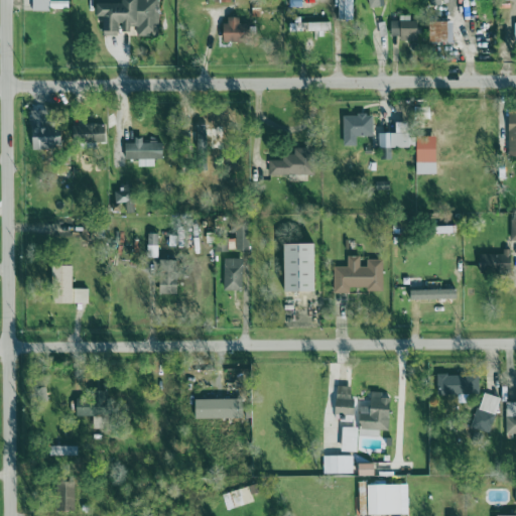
[(32,0),(33,11),(50,12),(50,0),(32,0)]
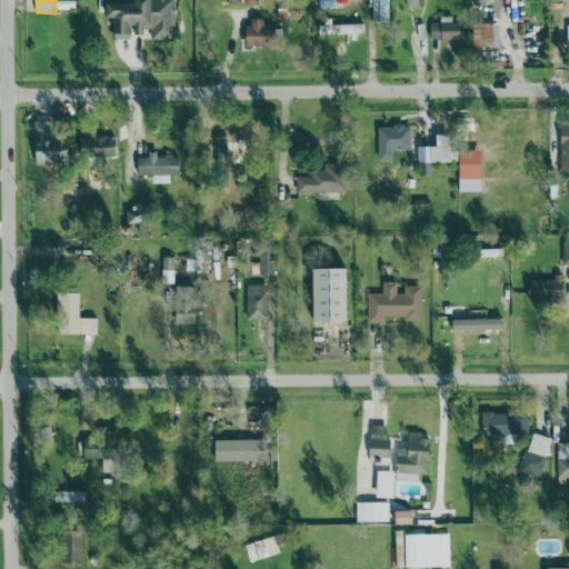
[(107,0),(107,13),(109,19),(116,19),(115,38),(123,36),(135,36),(138,36),(147,36),(153,41),(166,41),(176,38),(177,0),(107,0)]
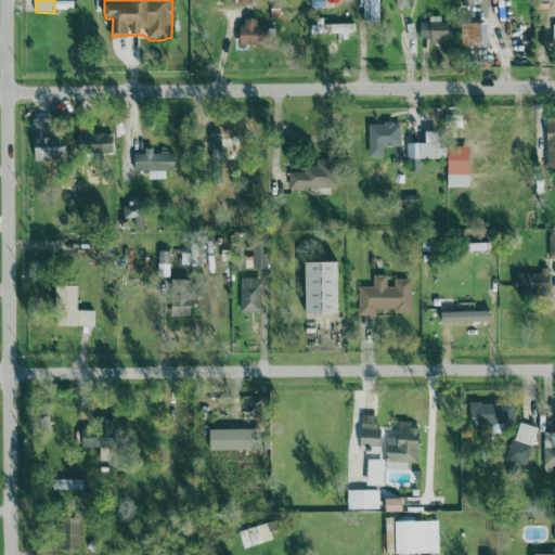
[(379,0),(364,0),(364,21),(379,22),(379,0)]
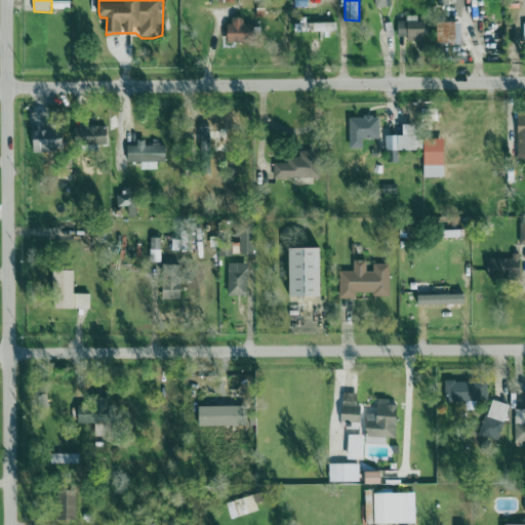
[(398,37),(407,37),(408,42),(426,41),(426,22),(417,22),(417,16),(406,16),(406,21),(397,21),(398,37)]
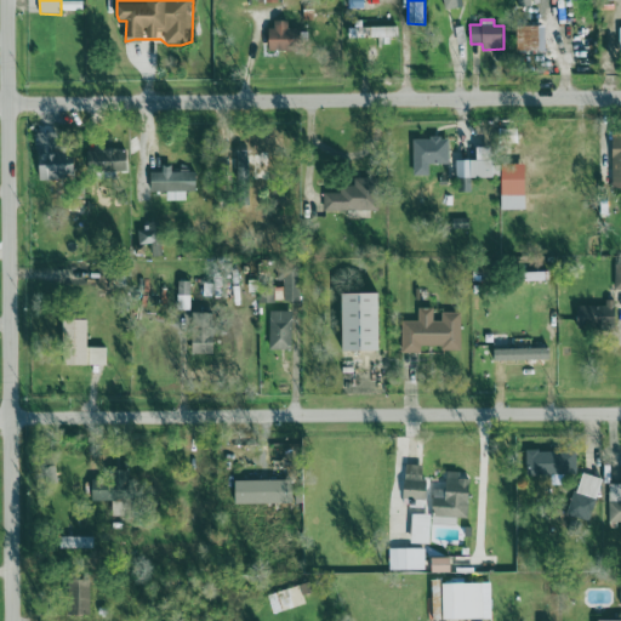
[(294,22),(272,21),(271,51),(294,51),(294,22)]
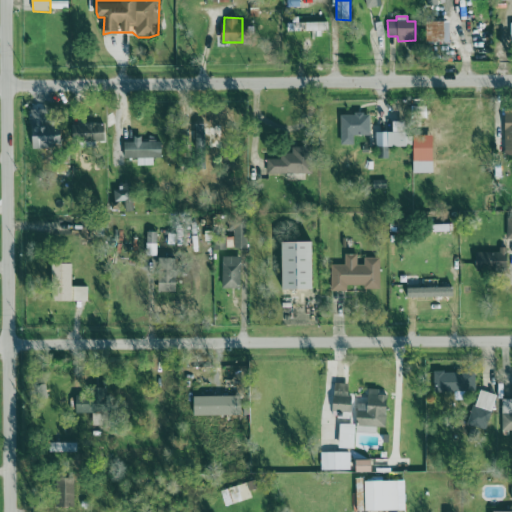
[(287,22),(288,32),(326,31),(326,22),(298,23),(298,21),(287,22)]
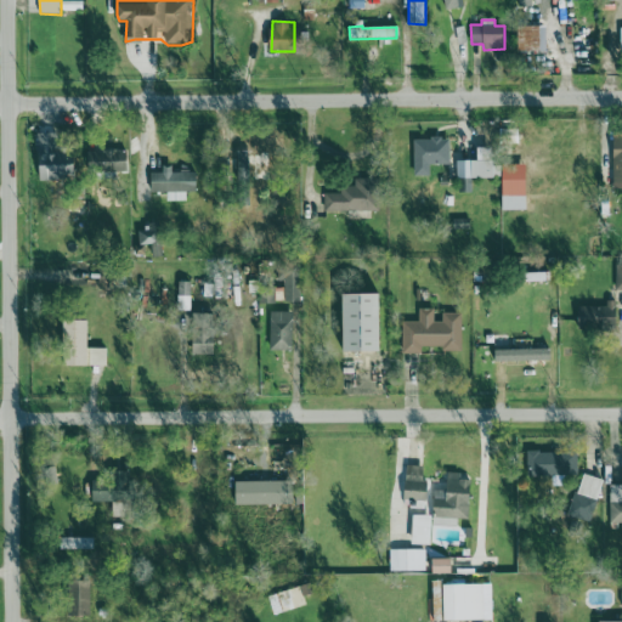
[(519,27),(519,52),(542,51),(541,27),(519,27)]
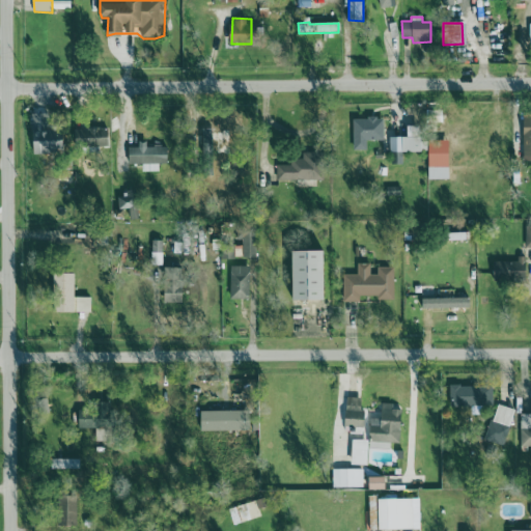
[(33,114),(34,155),(64,154),(64,126),(50,127),(50,114),(33,114)]
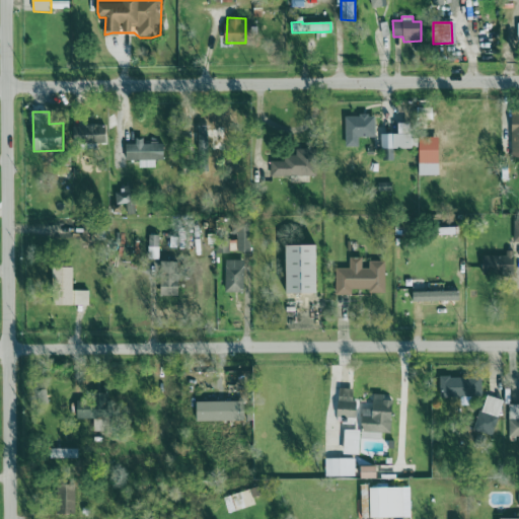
[(375,116),(345,117),(346,147),(359,147),(359,138),(375,138),(375,116)]
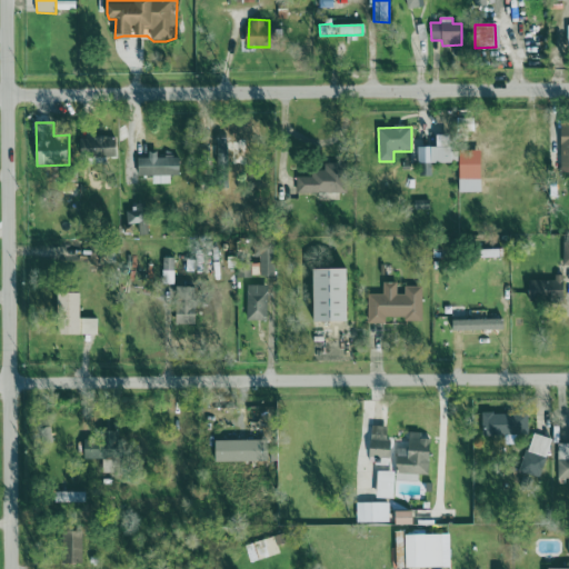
[(418,147),(418,162),(459,163),(459,150),(453,150),(453,136),(437,135),(437,148),(418,147)]
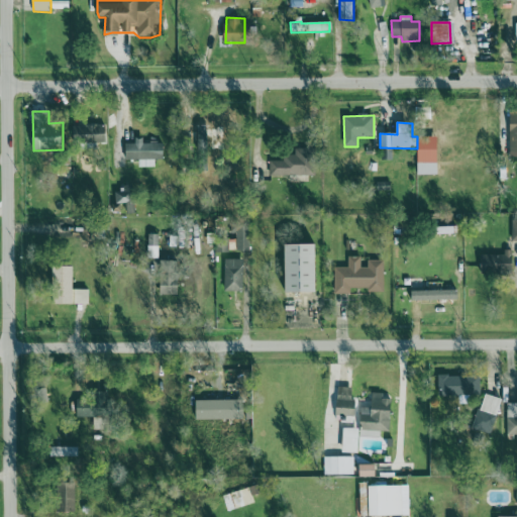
[(73,126),(74,144),(106,143),(106,125),(73,126)]
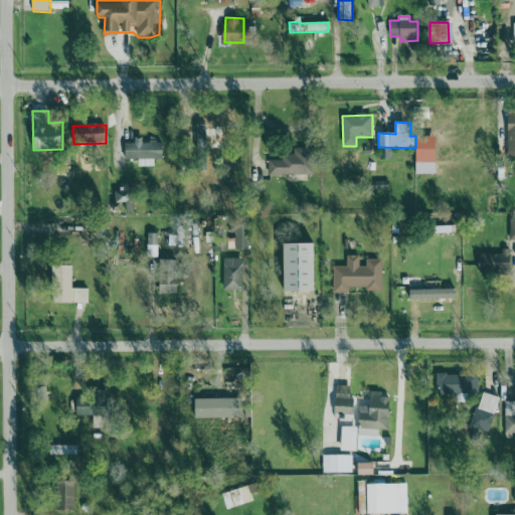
[(219,144),(219,128),(188,128),(189,144),(219,144)]
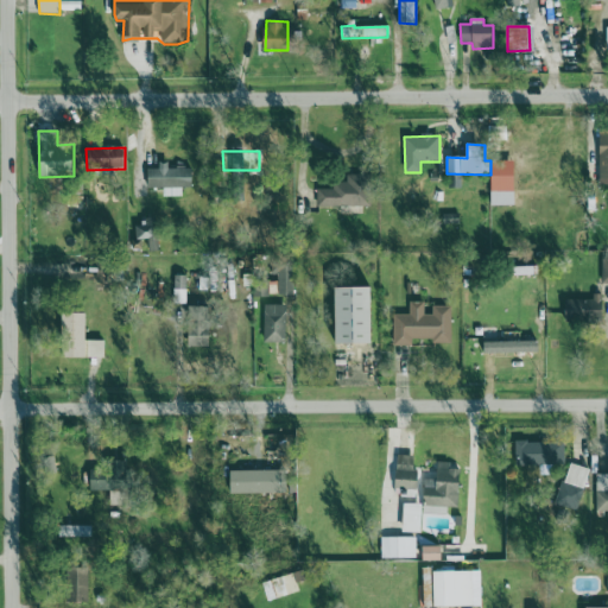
[(147,170),(147,188),(164,188),(164,197),(183,197),(183,188),(194,188),(192,166),(169,166),(169,162),(159,163),(159,170),(147,170)]
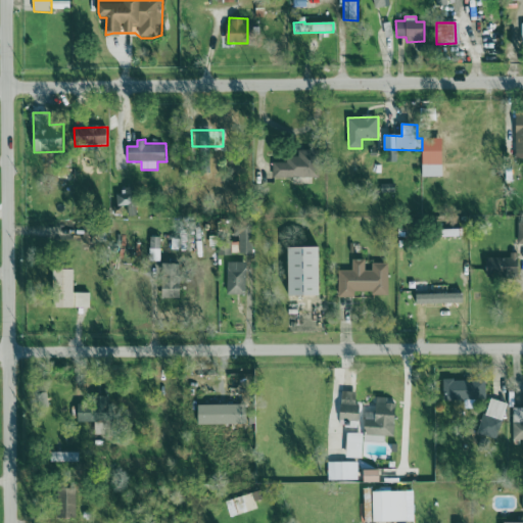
[(422,177),(442,177),(443,139),(423,139),(422,177)]
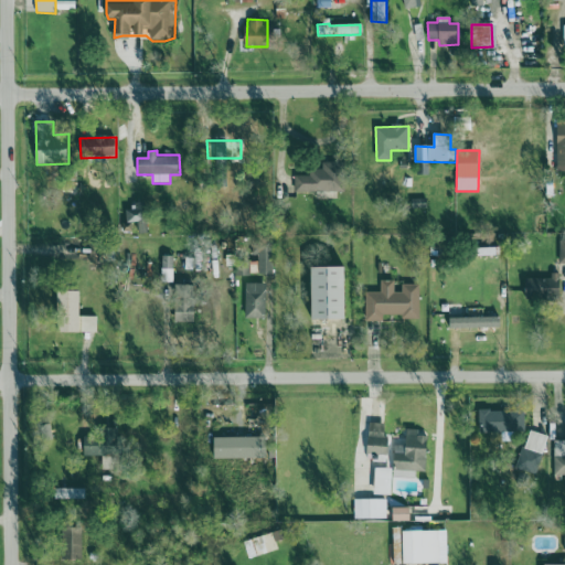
[(345,192),(344,162),(322,162),(322,169),(309,170),(309,176),(295,176),(295,193),(345,192)]
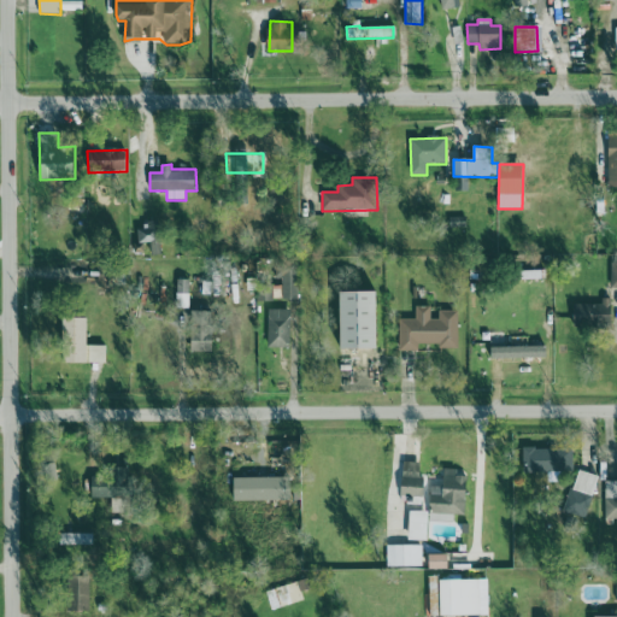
[(140,244),(158,242),(158,225),(140,227),(140,244)]
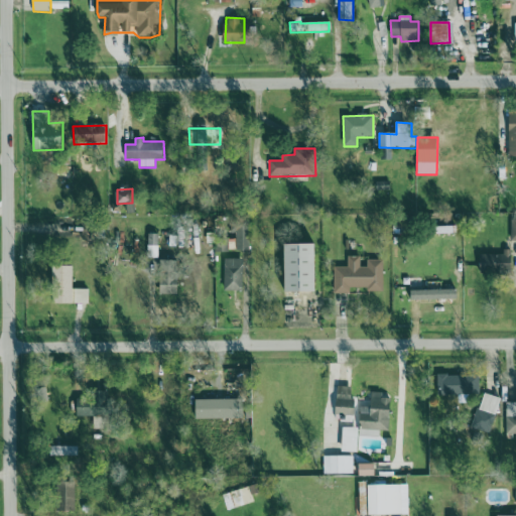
[(249,223),(230,224),(231,233),(236,232),(236,251),(250,250),(249,223)]
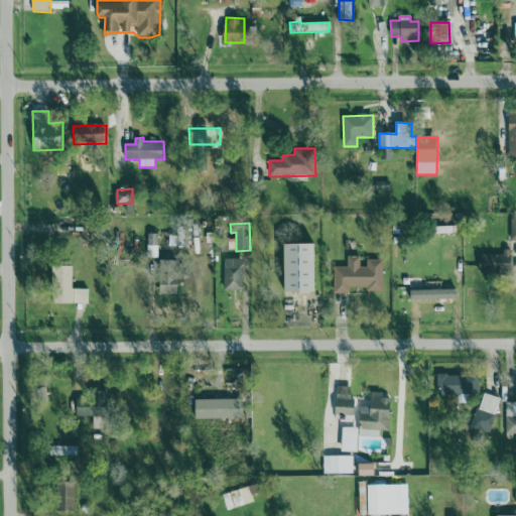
[(147,258),(158,258),(158,234),(148,234),(147,258)]
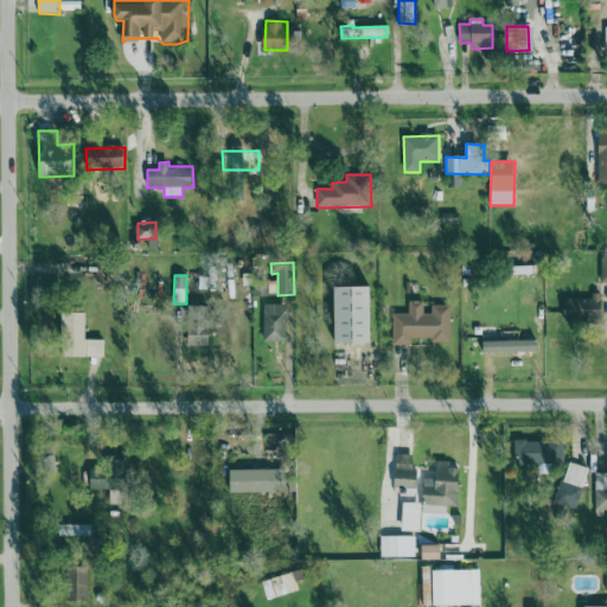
[(337,288),(337,345),(374,345),(372,288),(337,288)]
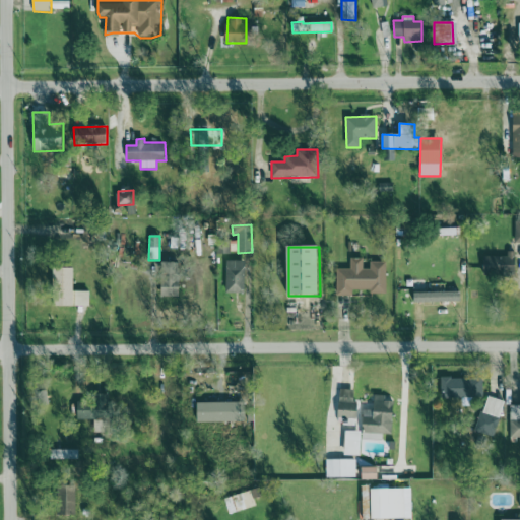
[(516,275),(515,252),(508,252),(508,256),(483,257),(484,276),(516,275)]
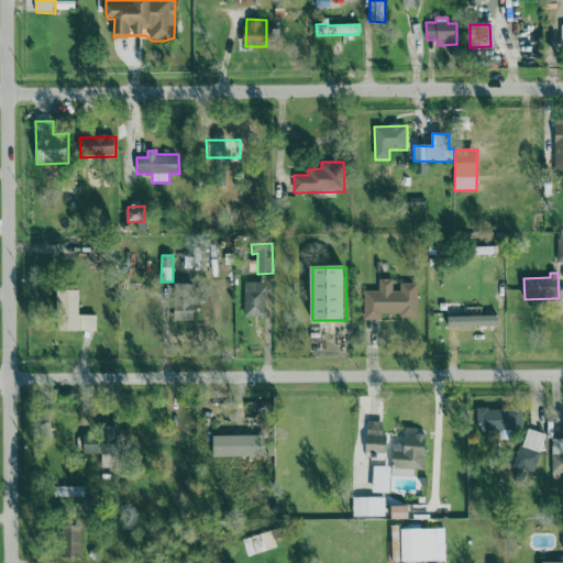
[(419,319),(418,284),(400,284),(400,291),(394,291),(393,279),(379,279),(379,291),(364,291),(365,320),(382,320),(382,315),(401,313),(401,319),(419,319)]
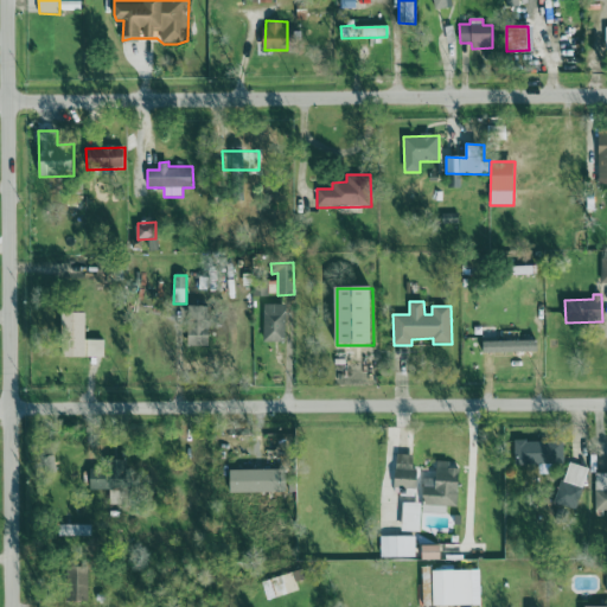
[(263,342),(285,342),(286,305),(263,305),(263,342)]
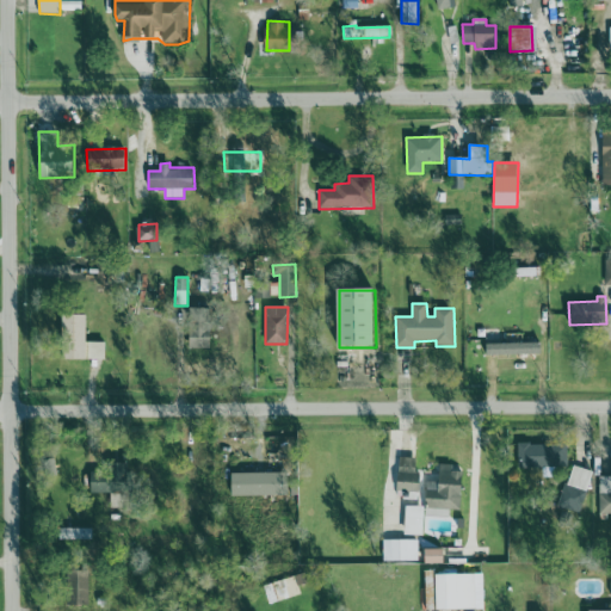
[(211,349),(210,308),(190,309),(190,349),(211,349)]
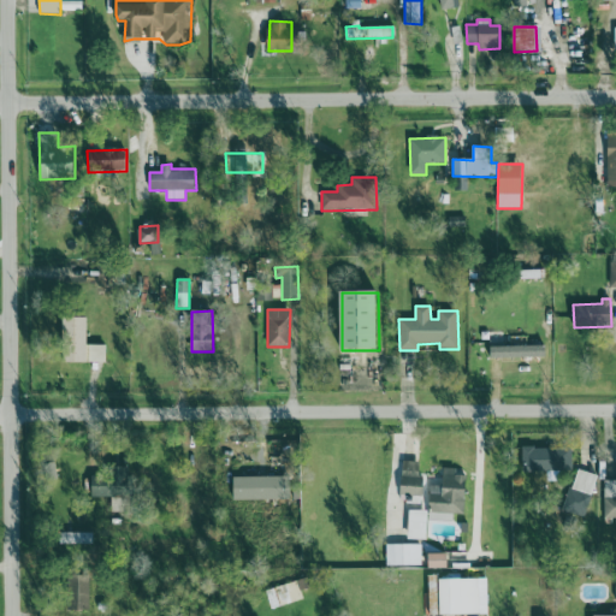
[(88,318),(65,318),(65,362),(107,362),(107,345),(88,345),(88,318)]
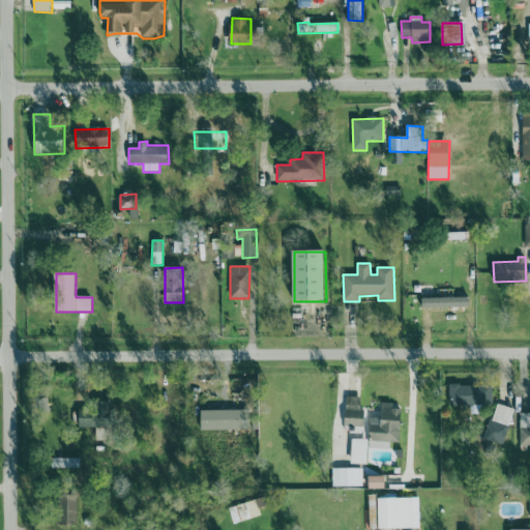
[(422,308),(470,307),(470,297),(422,298),(422,308)]
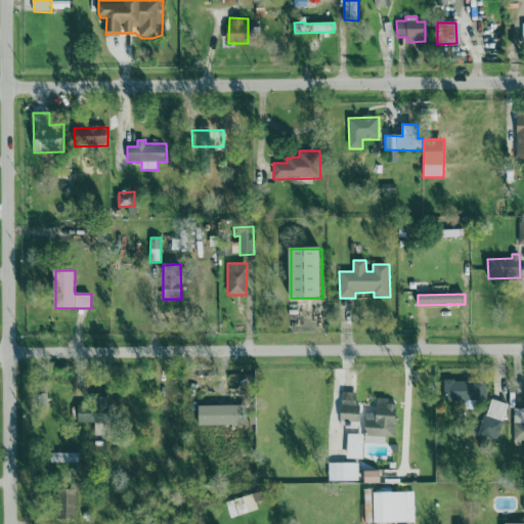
[(444,382),(445,402),(486,401),(486,381),(444,382)]
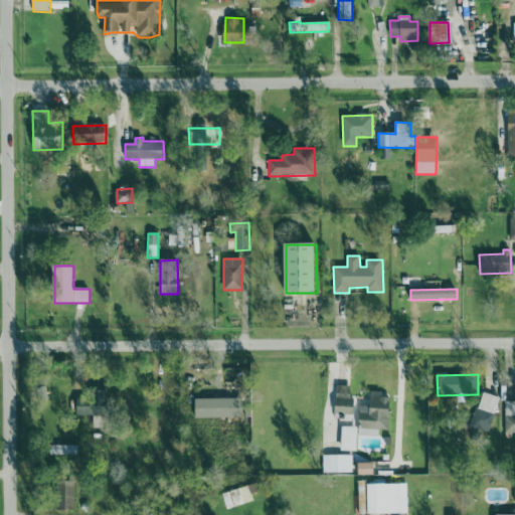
[(353,386),(336,385),(335,414),(352,414),(353,386)]
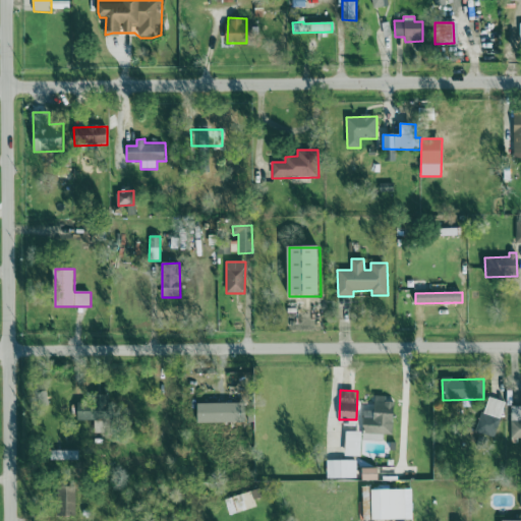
[(78,420),(95,420),(95,433),(110,433),(110,396),(99,396),(99,403),(78,403),(78,420)]
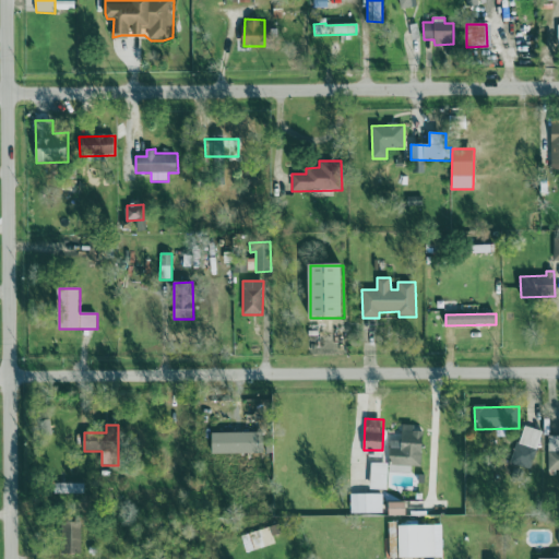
[(540,430),(520,426),(512,465),(532,470),(540,430)]
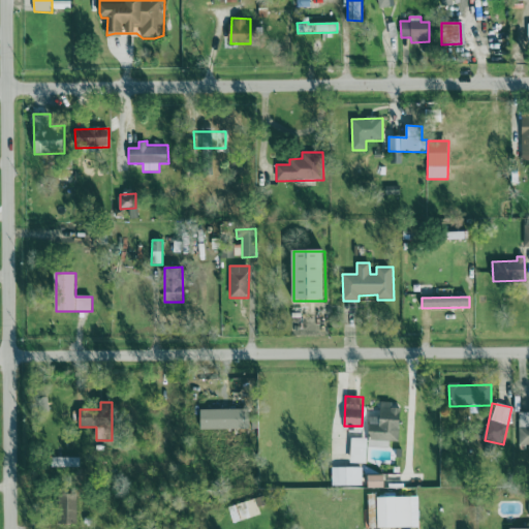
[(201,430),(245,430),(245,418),(249,418),(248,409),(201,410),(201,430)]
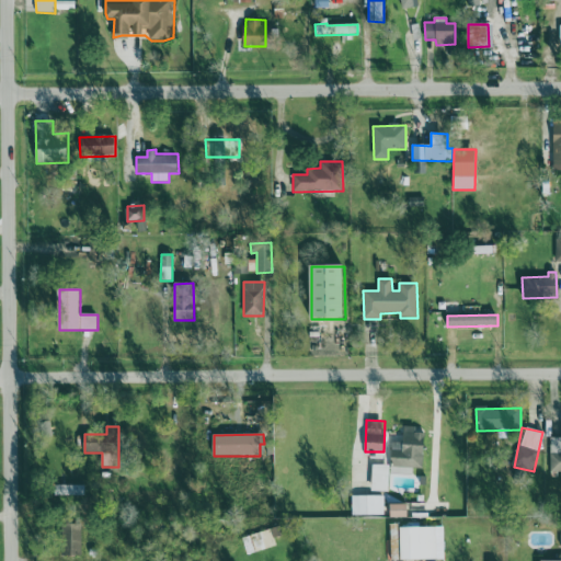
[(560,472),(560,438),(549,439),(549,473),(560,472)]
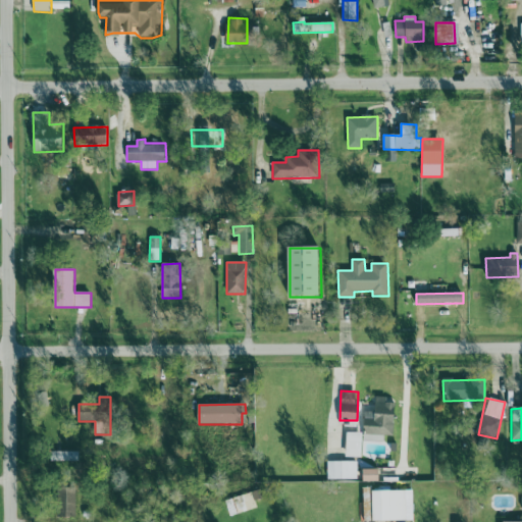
[(361,458),(362,433),(346,432),(345,457),(361,458)]
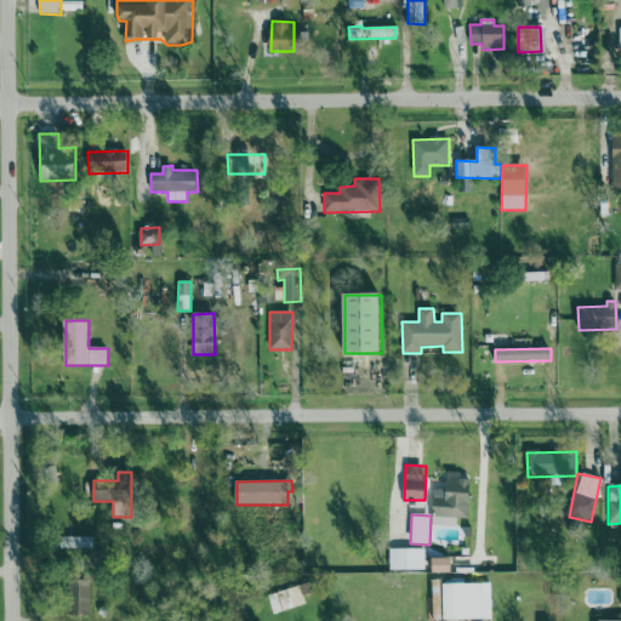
[(388,570),(425,570),(425,550),(388,548),(388,570)]
